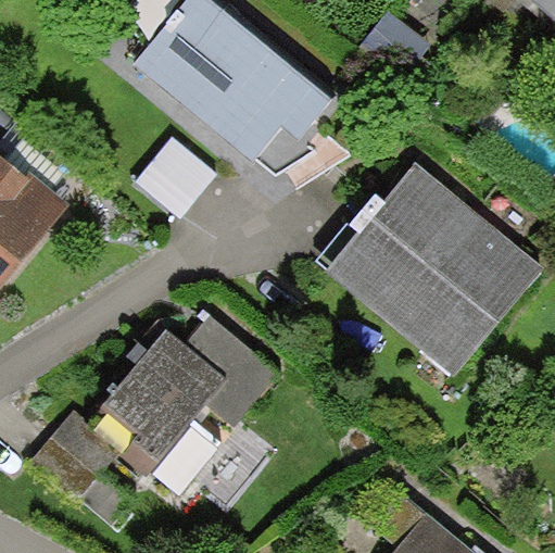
[(331,101),(211,0),(186,0),(134,63),(252,162),(282,126),(300,139),(331,101)]
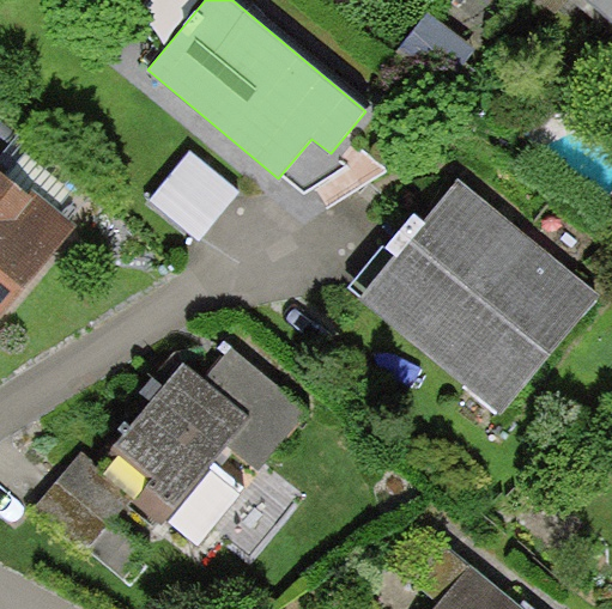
[(575,0),(609,28),(611,23),(611,0),(575,0)]
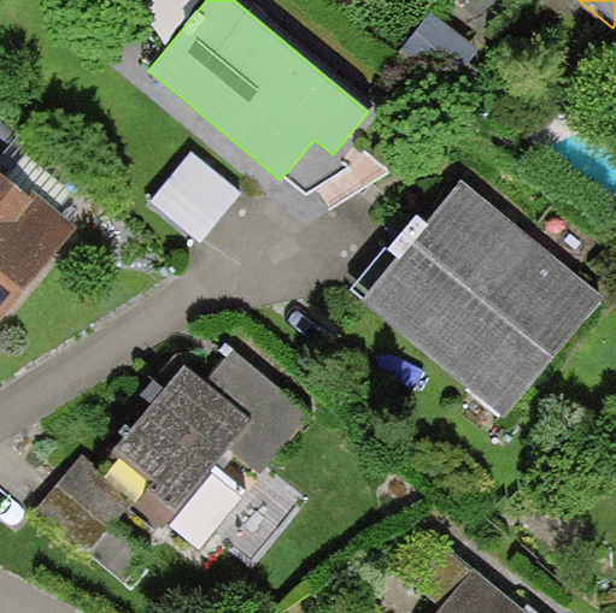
[(191,151),(151,202),(200,241),(240,189),(191,151)]
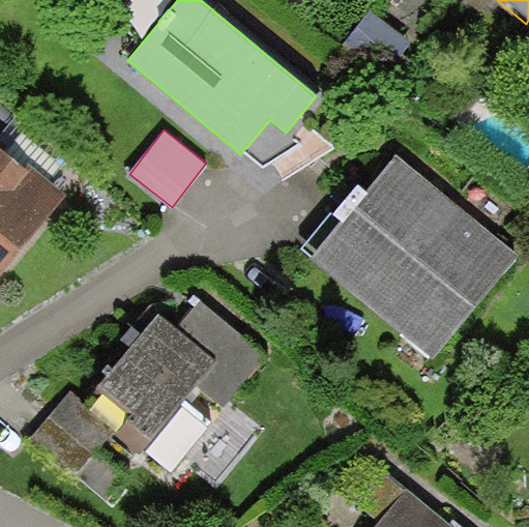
[(0,277),(67,195),(0,140),(0,277)]
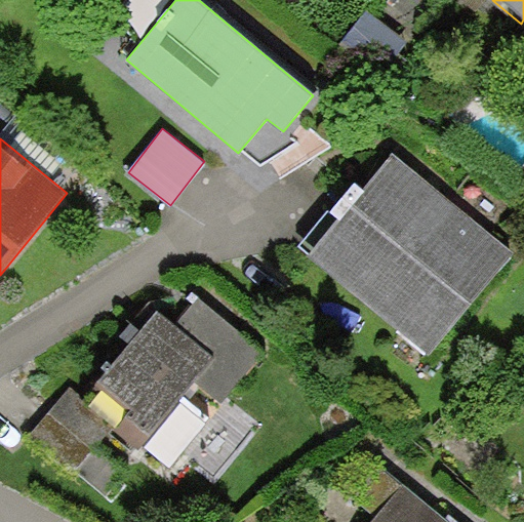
[(393,153),(308,257),(429,355),(514,251),(393,153)]
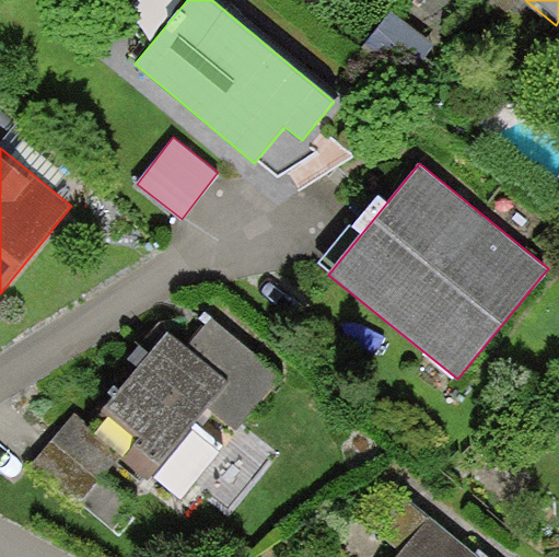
[(185,346),(166,332),(105,410),(140,439),(135,447),(161,466),(207,407),(236,430),(281,372),(208,315),(185,346)]
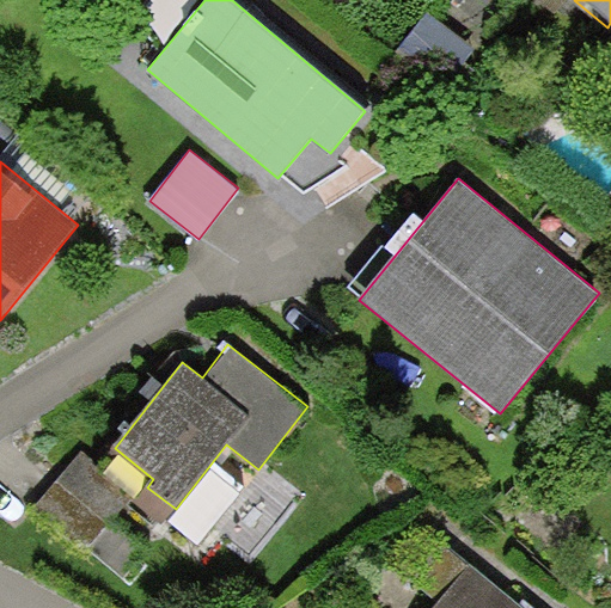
[(133,491),(79,448),(32,504),(86,548),(133,491)]
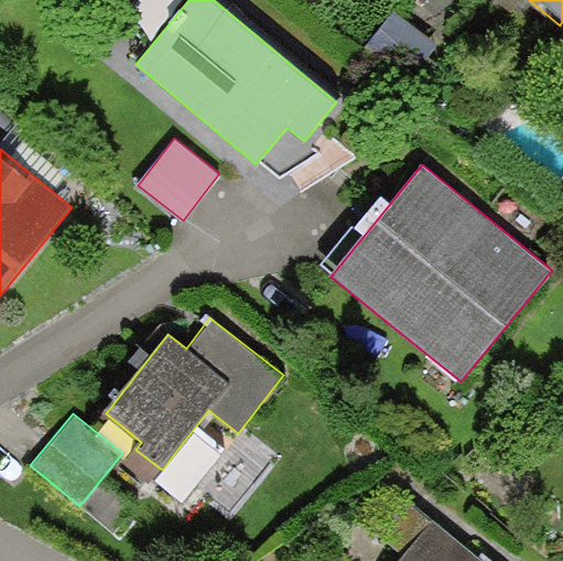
[(482,560),(404,499),(377,533),(403,554),(398,560),(482,560)]
